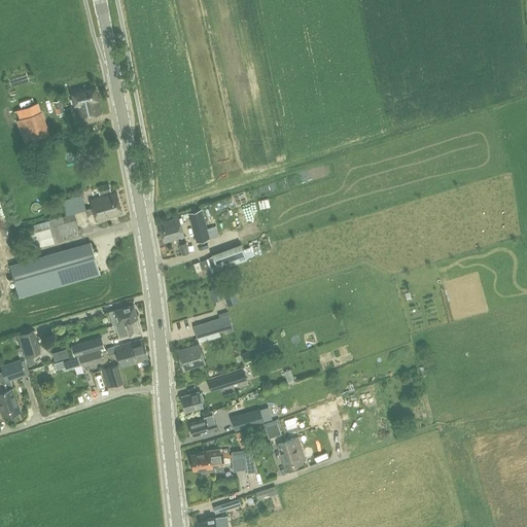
[(13,81),(31,79),(30,72),(12,74),(13,81)]
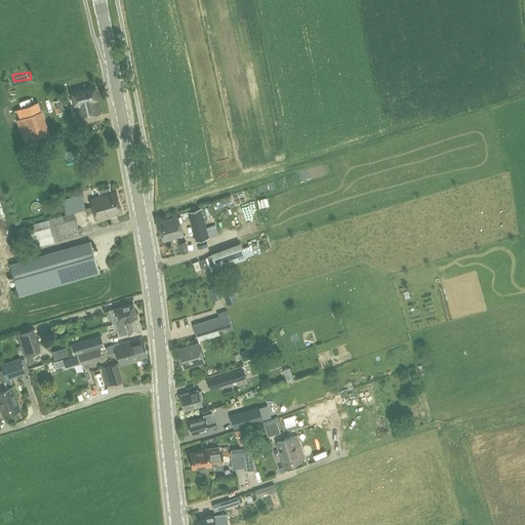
[(18,87),(34,82),(33,78),(17,82),(18,87)]
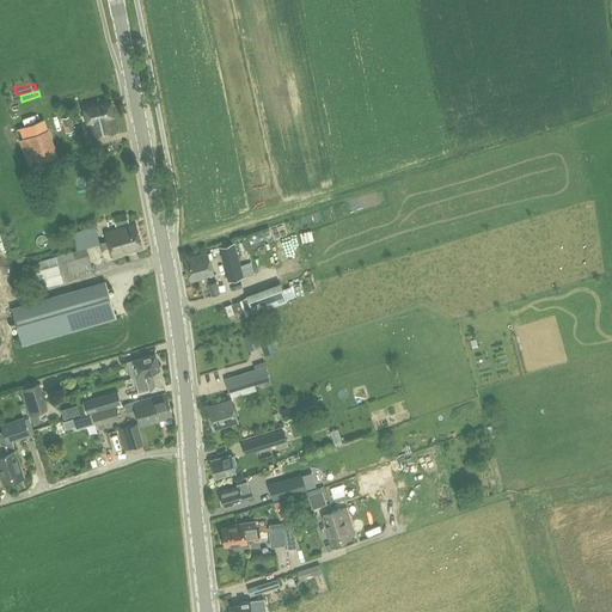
[(110,101),(83,108),(86,122),(87,122),(91,138),(116,132),(111,116),(114,116),(110,101)]
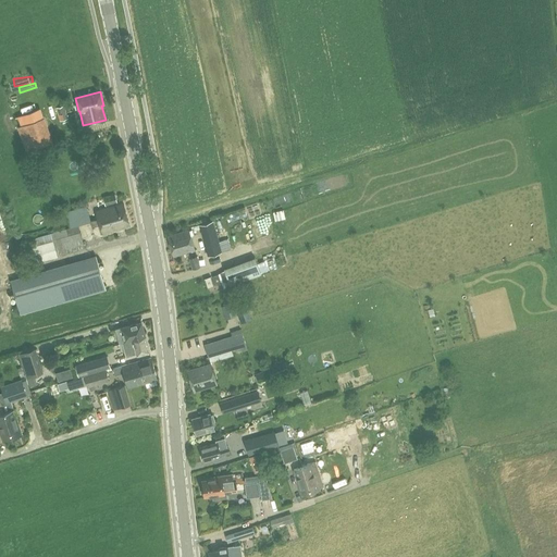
[(57,108),(59,116),(60,121),(67,119),(64,106),(57,108)]
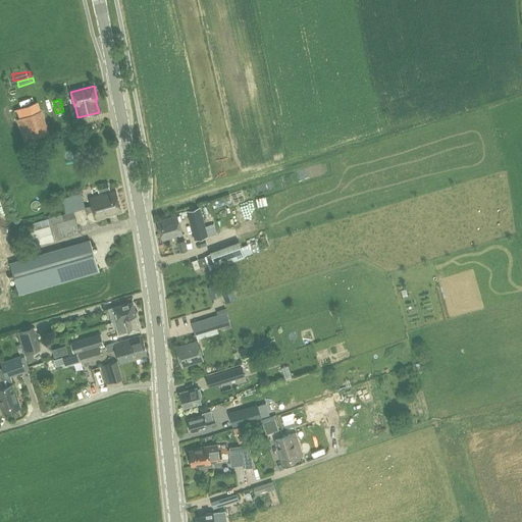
[(20,118),(16,119),(24,142),(50,133),(41,110),(38,100),(17,108),(20,118)]
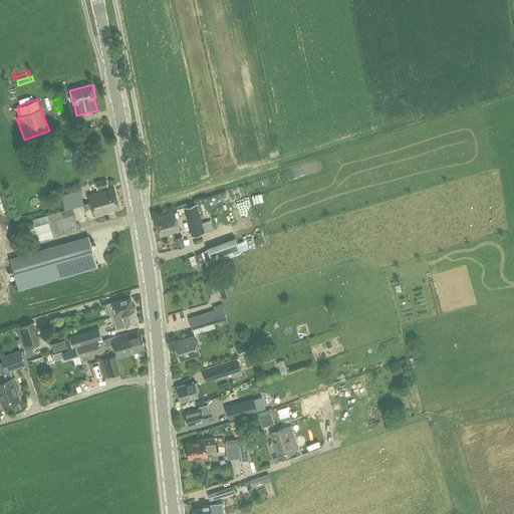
[(95,183),(97,192),(108,189),(106,179),(95,183)]
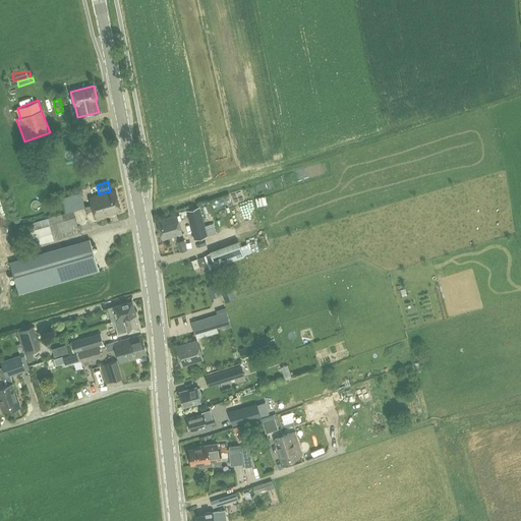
[(84,207),(83,208),(85,214),(94,211),(96,219),(121,211),(115,189),(110,191),(99,194),(90,197),(92,204),(84,207)]
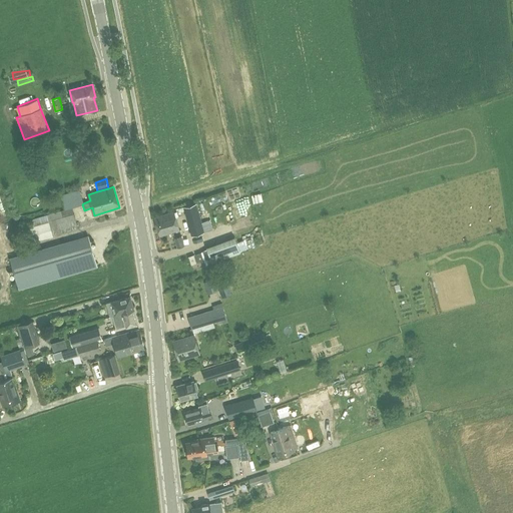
[(60,195),(64,209),(71,207),(82,204),(83,203),(79,190),(60,195)]
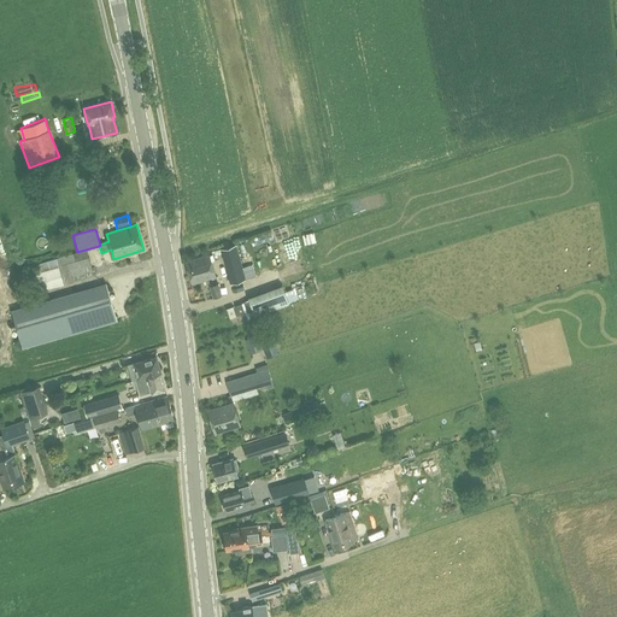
[(281,260),(292,257),(287,241),(277,244),(281,260)]
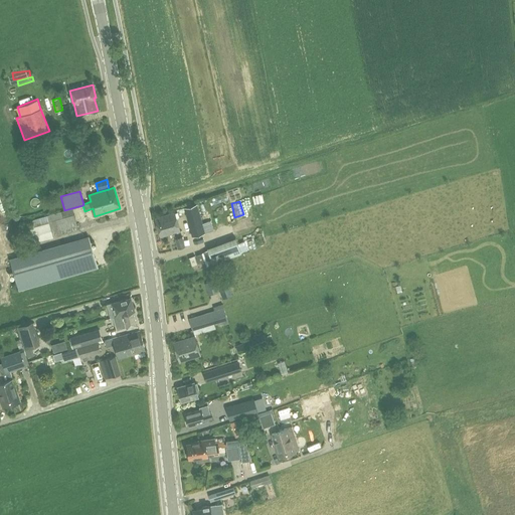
[(203,222),(197,204),(184,208),(192,237),(212,231),(209,221),(203,222)]
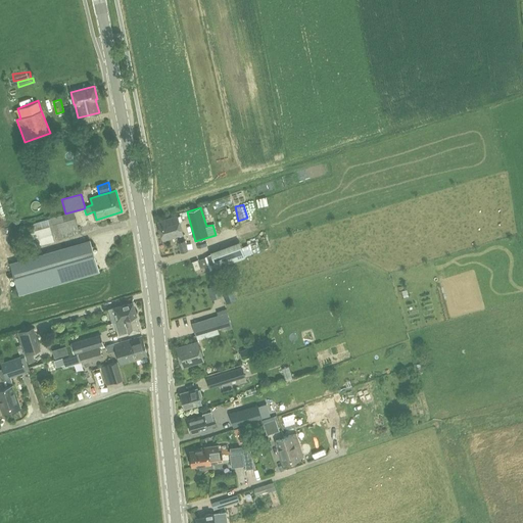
[(26,219),(33,242),(67,233),(60,209),(26,219)]
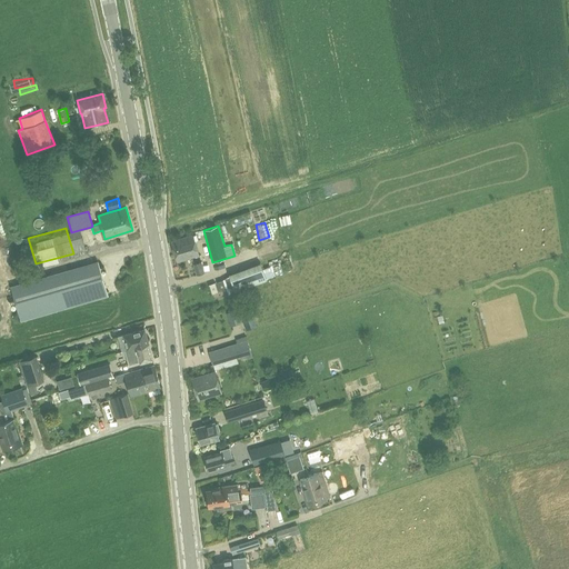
[(192,235),(171,241),(178,261),(198,256),(193,240),(192,235)]
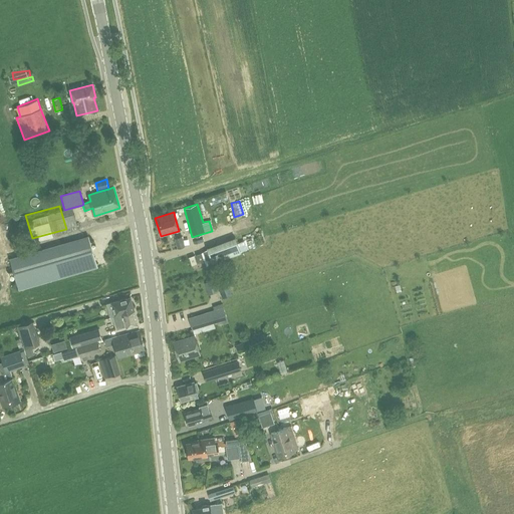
[(88,236),(10,259),(19,288),(97,266),(88,236)]
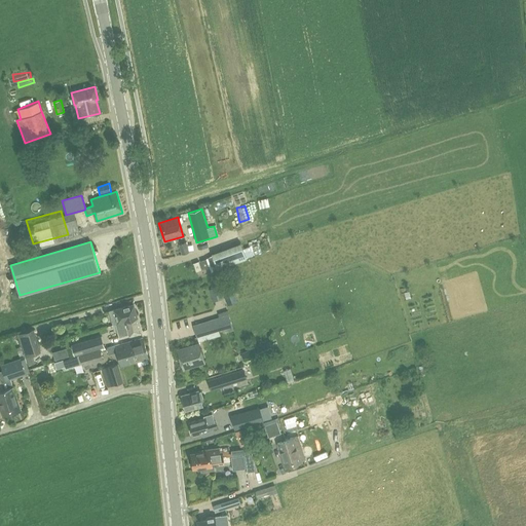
[(189,252),(186,242),(179,245),(182,254),(189,252)]
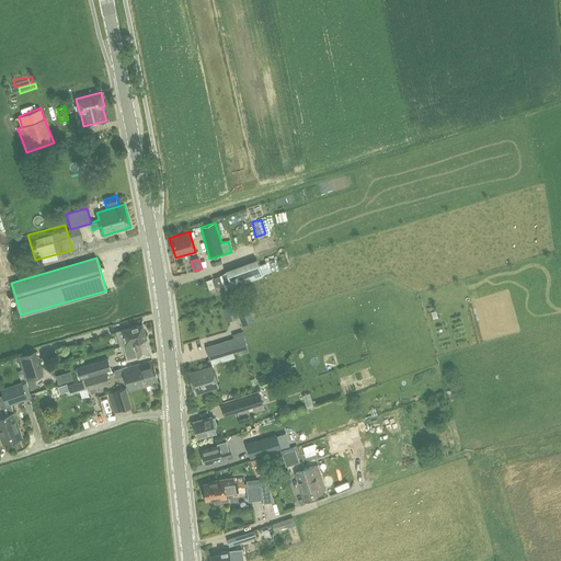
[(226,272),(232,288),(263,276),(256,259),(226,270),(226,272)]
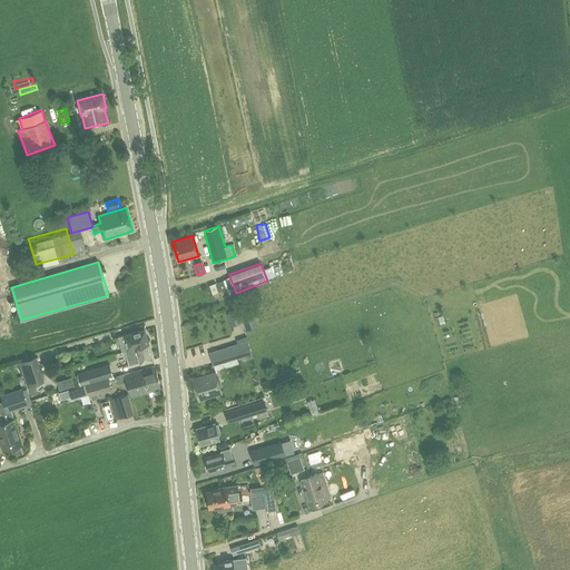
[(229,295),(236,293),(229,276),(223,278),(224,281),(227,290),(229,295)]
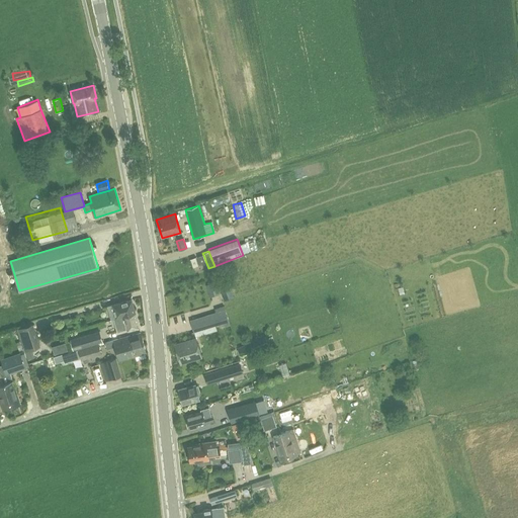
[(200,265),(206,263),(203,255),(197,257),(200,265)]
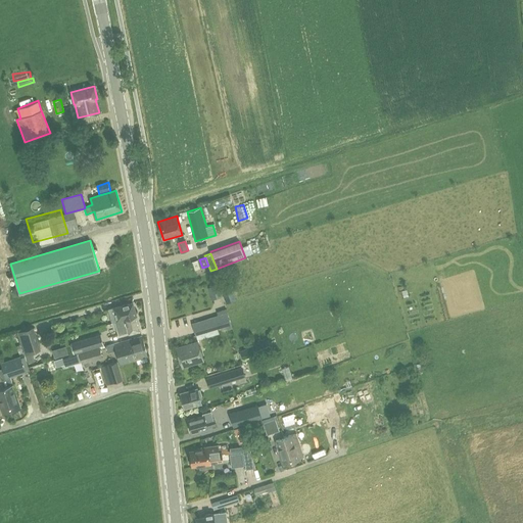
[(197,259),(191,263),(194,271),(200,268),(197,259)]
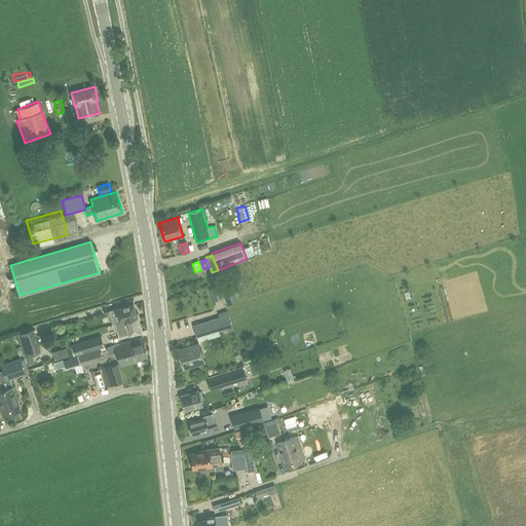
[(222,298),(217,286),(209,289),(214,301),(222,298)]
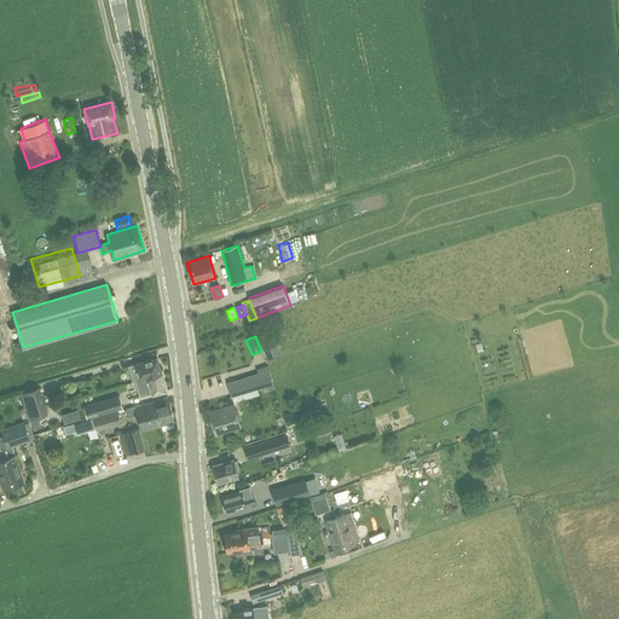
[(154,375),(161,372),(157,358),(134,364),(128,365),(133,381),(138,380),(142,379),(146,377),(146,376),(148,376),(154,375)]
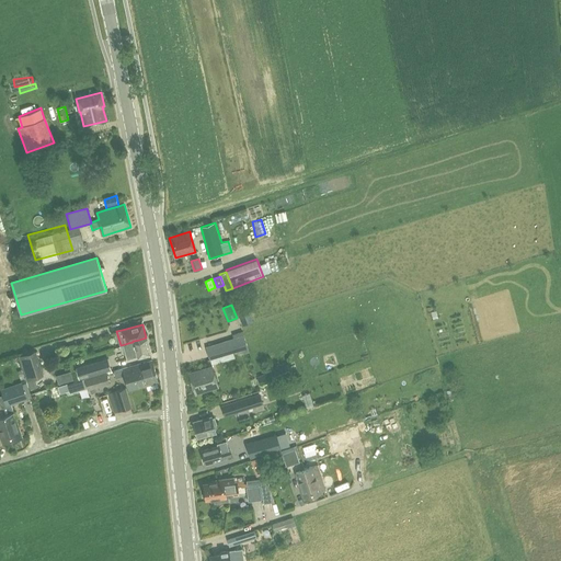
[(205,346),(209,361),(248,348),(244,334),(243,331),(232,334),(233,338),(205,346)]
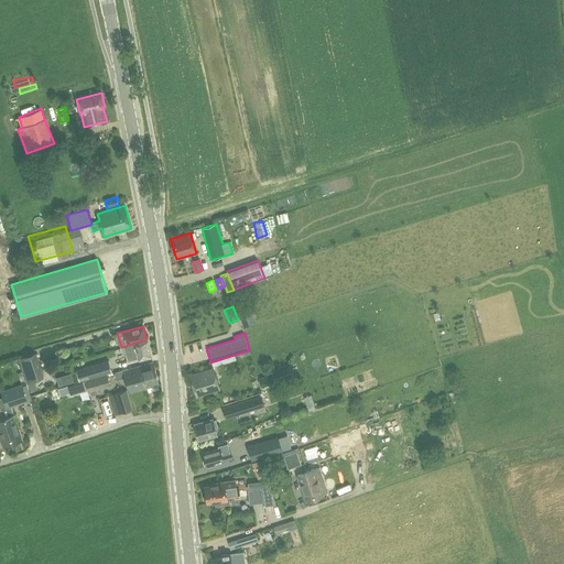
[(128,360),(138,358),(138,360),(151,356),(147,339),(140,342),(134,343),(133,343),(133,344),(129,345),(131,351),(126,354),(128,360)]
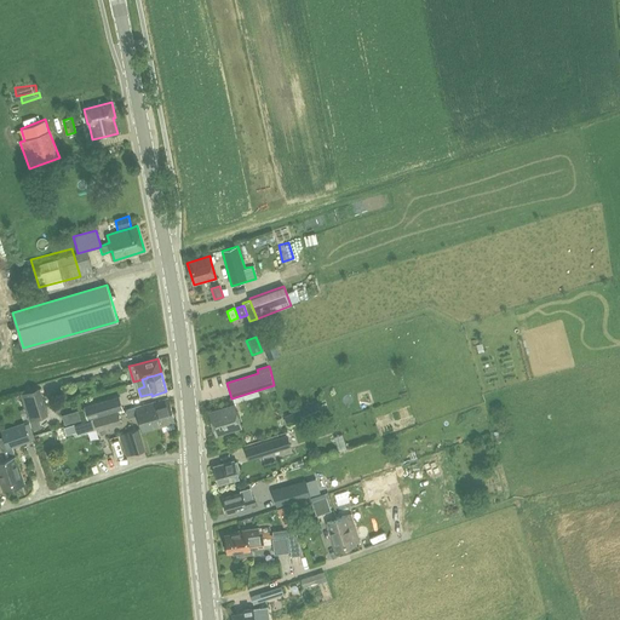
[(40,388),(21,394),(29,420),(49,414),(40,388)]
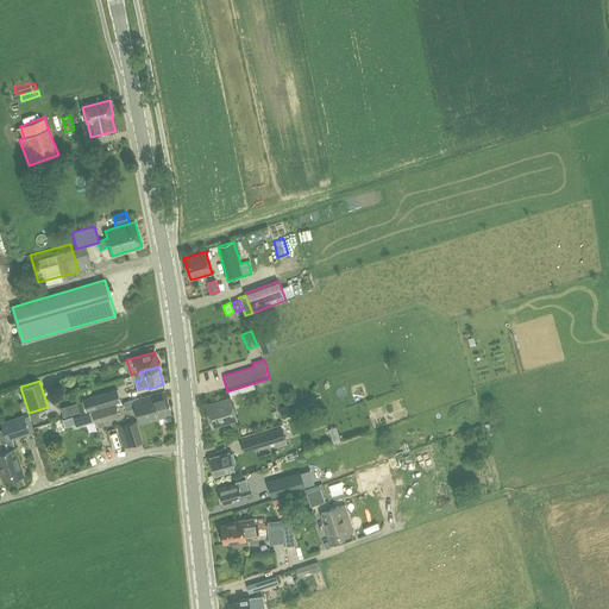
[(115,402),(111,390),(82,399),(86,412),(115,402)]
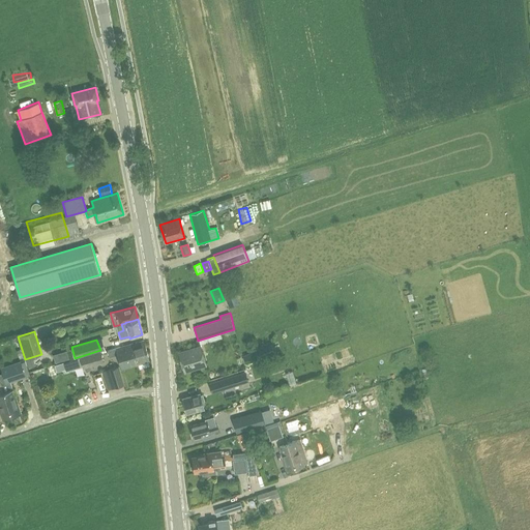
[(131,356),(134,365),(139,363),(149,360),(144,340),(128,345),(129,349),(131,356)]
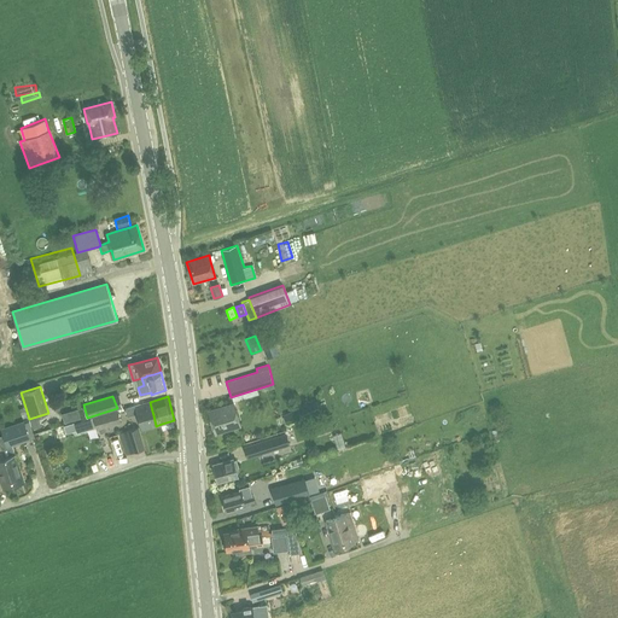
[(316,401),(301,408),(304,418),(320,412),(316,401)]
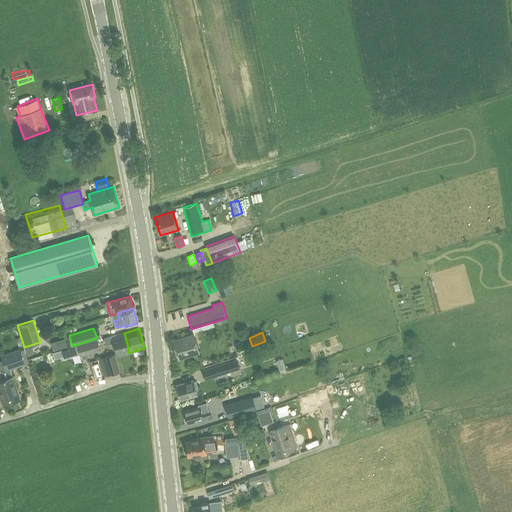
[(117,356),(129,353),(127,344),(125,337),(124,333),(117,335),(112,336),(104,338),(106,344),(113,342),(117,356)]
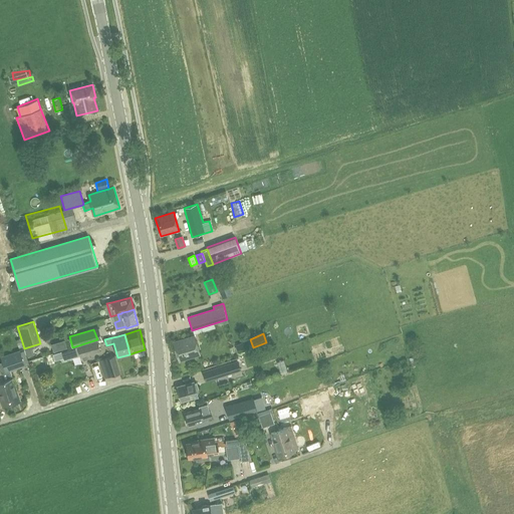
[(174,341),(180,361),(200,354),(194,335),(174,341)]
